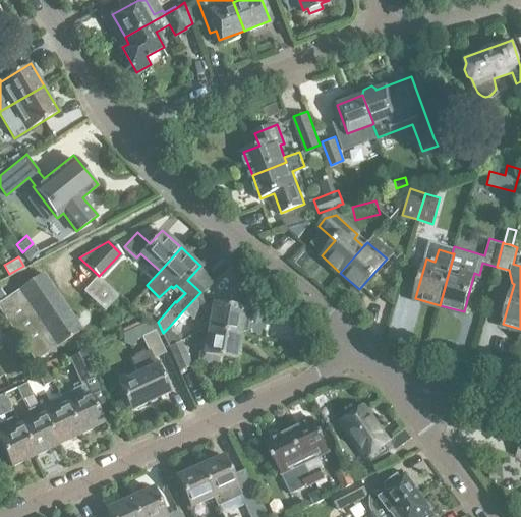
[(6,295),(0,299),(0,308),(11,325),(58,292),(44,270),(6,295)]
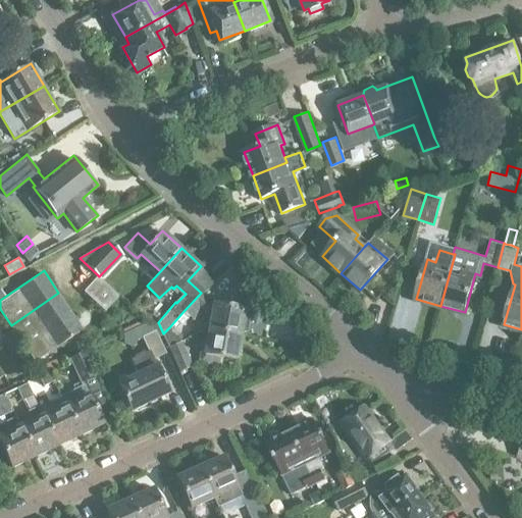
[(99,276),(97,274),(84,290),(105,309),(118,294),(99,276)]
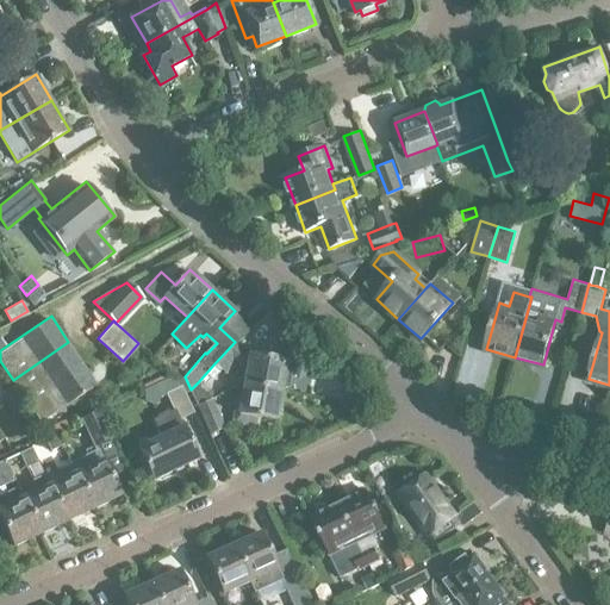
[(13,380),(31,406),(86,367),(68,342),(13,380)]
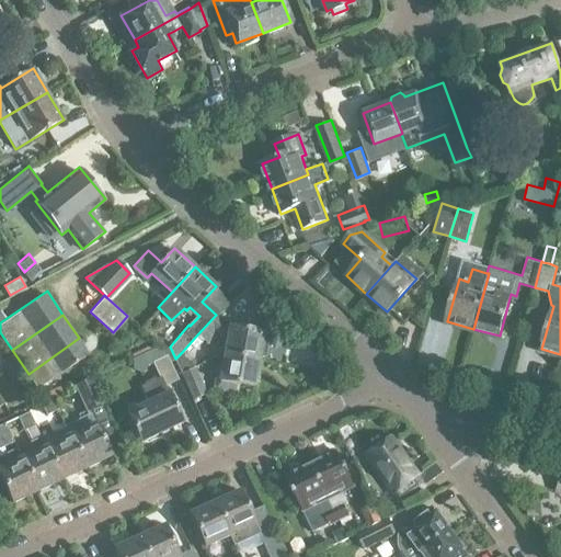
[(228,337),(225,352),(259,359),(264,332),(227,325),(216,315),(198,333),(207,342),(217,331),(222,336),(228,337)]
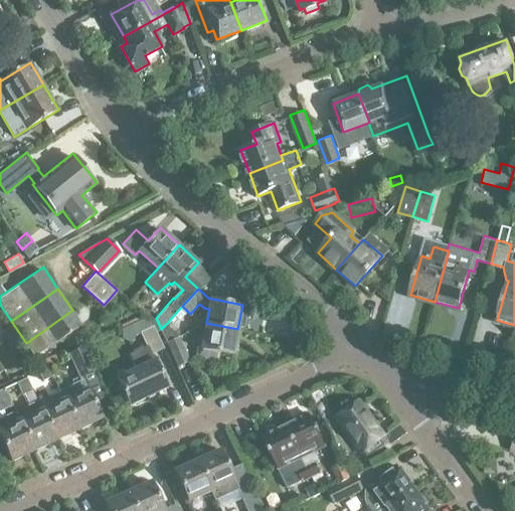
[(34,355),(35,356),(41,365),(48,362),(69,352),(69,351),(67,347),(43,358),(39,352),(81,324),(72,310),(26,343),(34,355)]
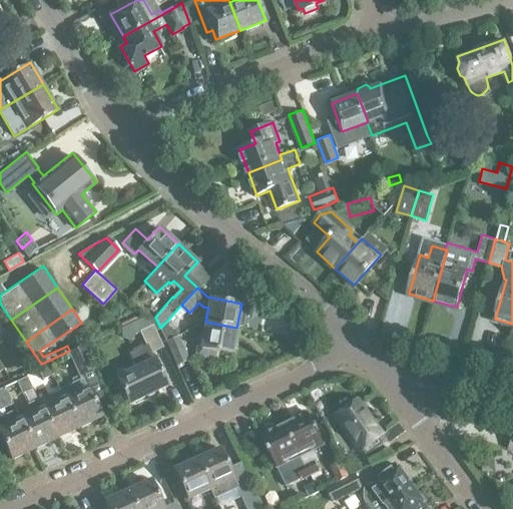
[(126,337),(140,330),(150,352),(162,345),(152,324),(150,324),(146,314),(121,326),(126,337)]
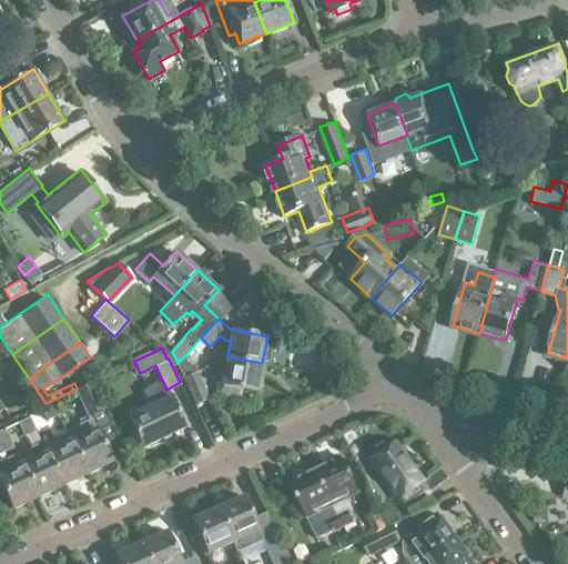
[(215,391),(221,391),(239,394),(240,386),(257,390),(262,363),(227,356),(221,355),(215,391)]
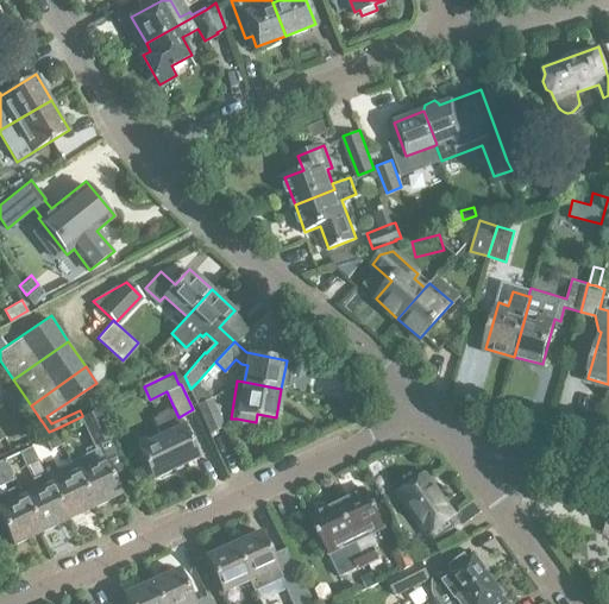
[(190,389),(196,403),(209,396),(212,396),(198,382),(190,389)]
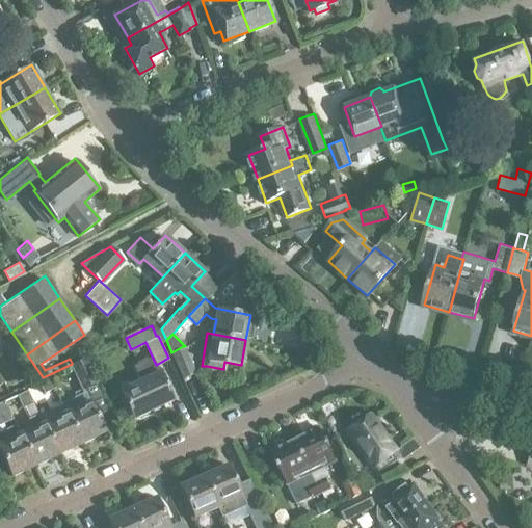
[(183,346),(171,352),(184,377),(195,372),(183,346)]
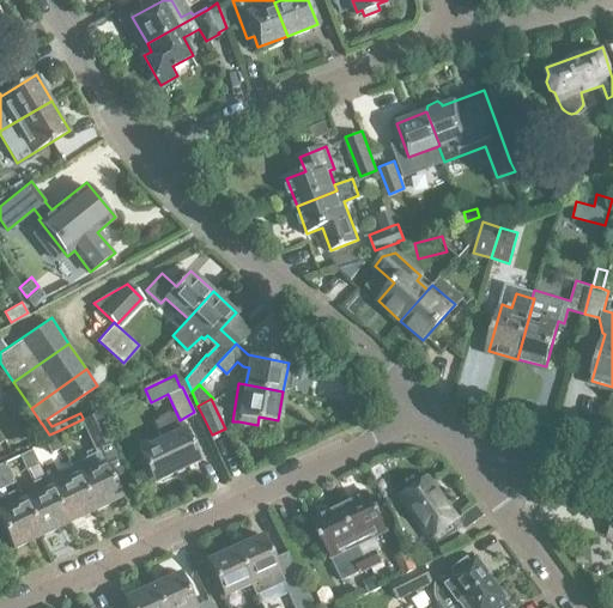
[(83,419),(96,447),(111,438),(98,411),(83,418),(83,419)]
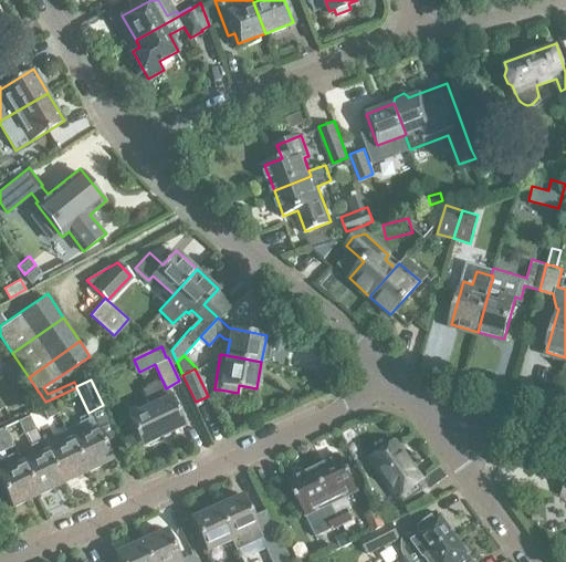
[(171,395),(128,415),(143,445),(185,426),(171,395)]
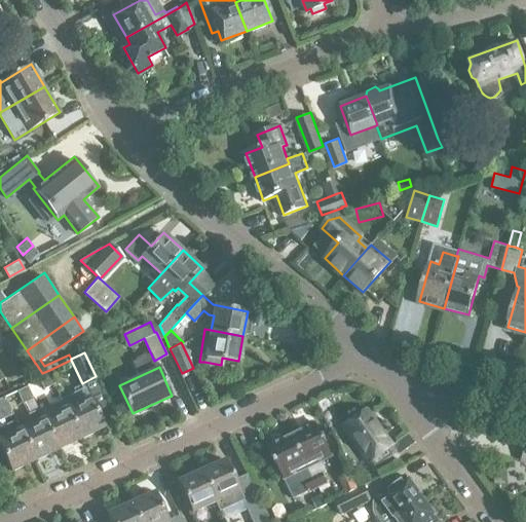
[(42,373),(38,374),(44,387),(54,382),(49,370),(42,373)]
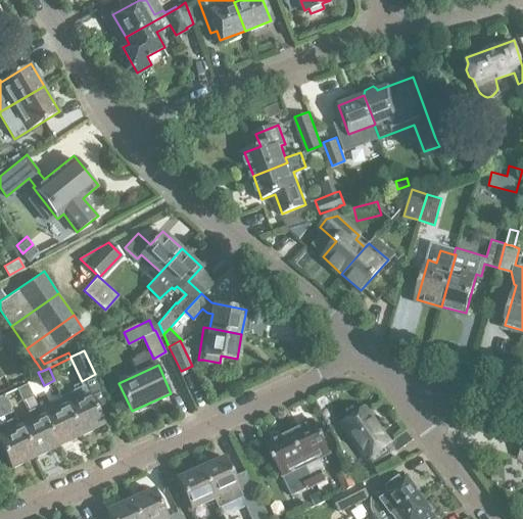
[(33,394),(28,382),(16,387),(22,399),(33,394)]
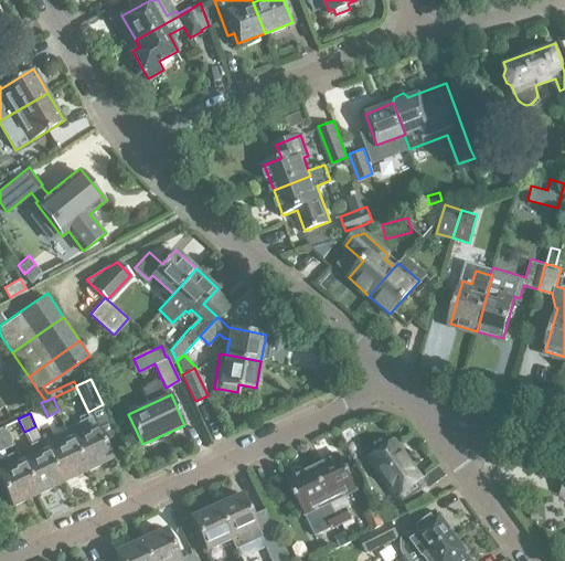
[(65,426),(71,438),(86,470),(113,458),(92,415),(65,426)]
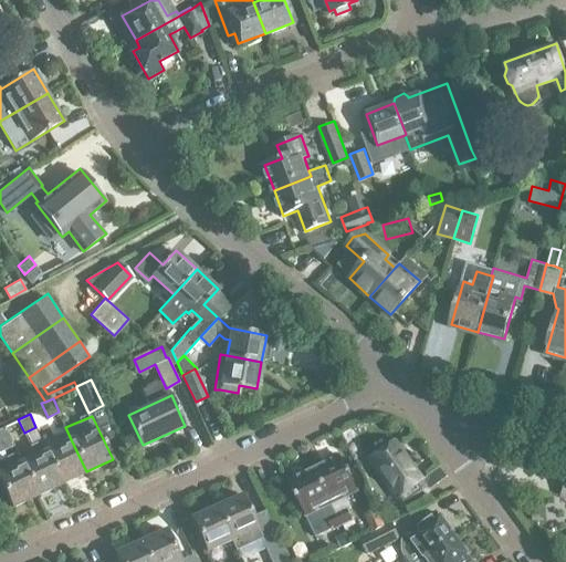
[(3,426),(0,427),(0,449),(14,444),(7,427),(4,428),(3,426)]
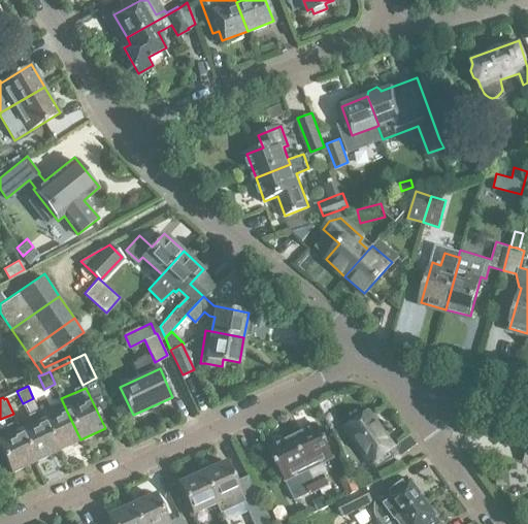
[(38,410),(15,420),(35,461),(59,451),(44,421),(38,410)]
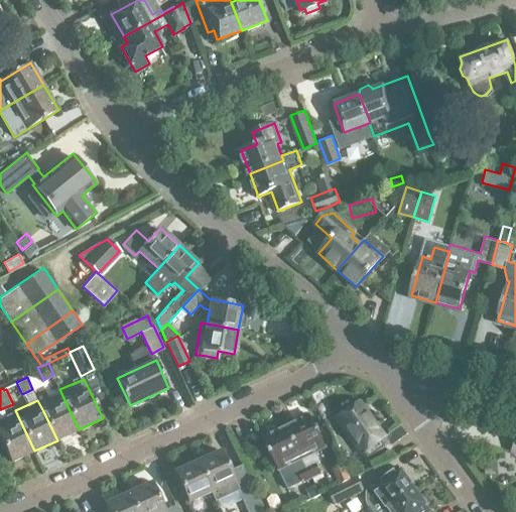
[(65,400),(43,411),(57,440),(79,429),(65,400)]
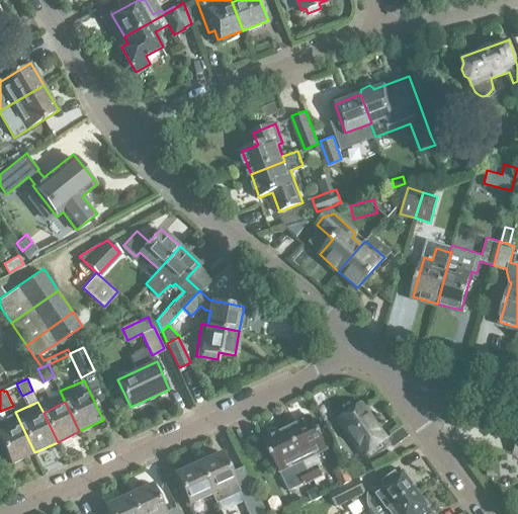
[(356,441),(371,462),(392,447),(385,439),(386,438),(361,404),(357,408),(355,405),(345,412),(347,415),(342,418),(357,440),(356,441)]
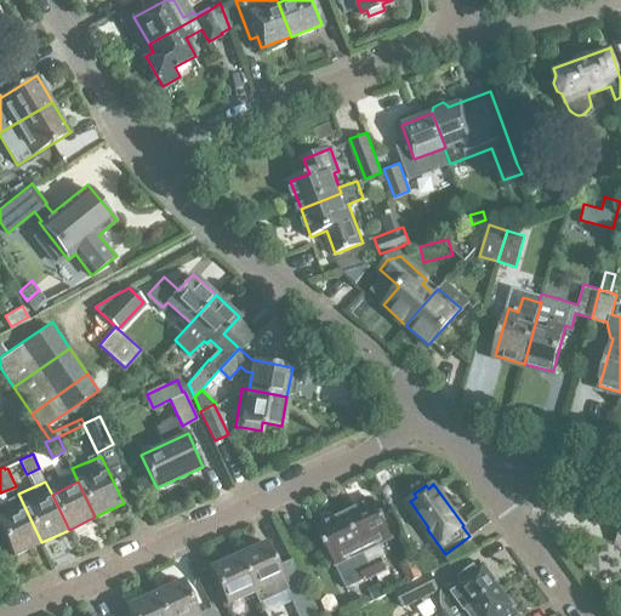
[(18,494),(7,500),(10,505),(7,506),(11,514),(0,518),(0,546),(9,542),(15,555),(41,542),(18,494)]
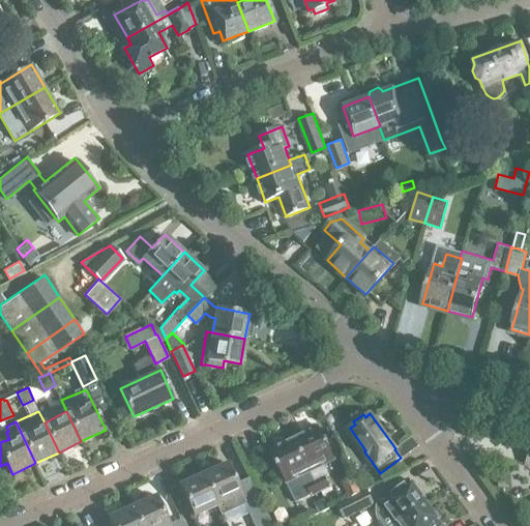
[(320,426),(295,437),(321,489),(330,485),(325,474),(329,472),(324,462),(335,457),(320,426)]
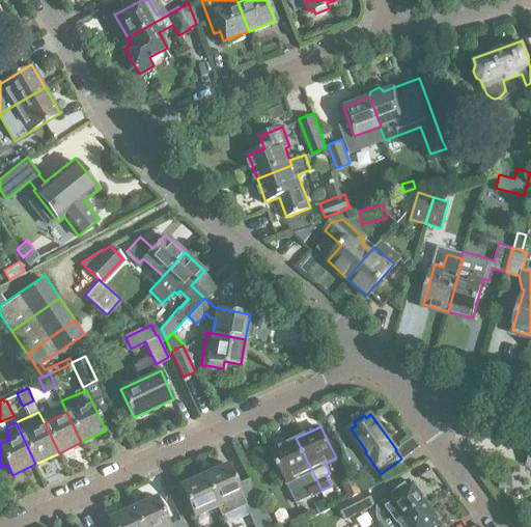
[(273,449),(272,450),(297,501),(311,494),(312,495),(322,490),(296,438),(286,443),(281,441),(274,444),(273,449)]
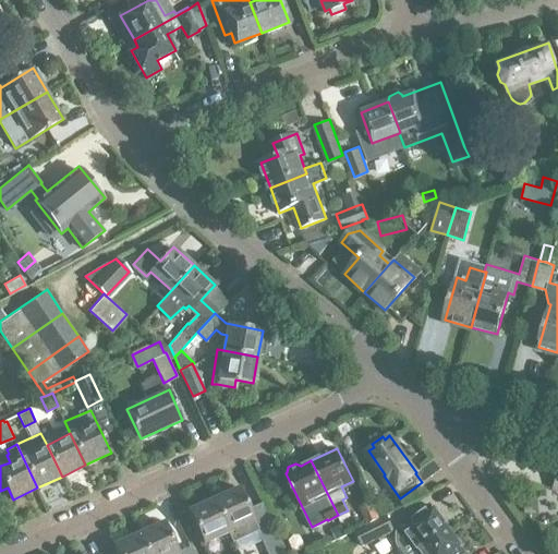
[(257,530),(258,529),(240,489),(215,500),(228,531),(232,541),(245,534),(245,536),(257,530)]
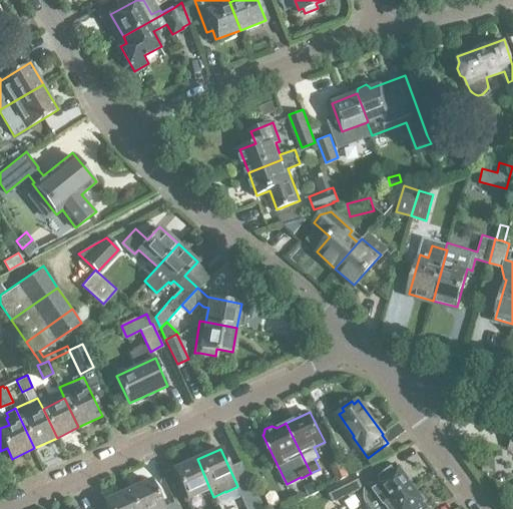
[(187,498),(209,488),(197,459),(174,470),(187,498)]
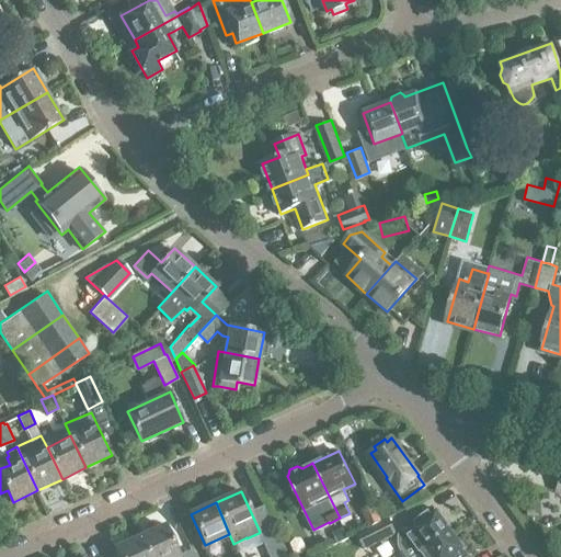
[(361,508),(369,525),(369,526),(382,521),(374,502),(361,508)]
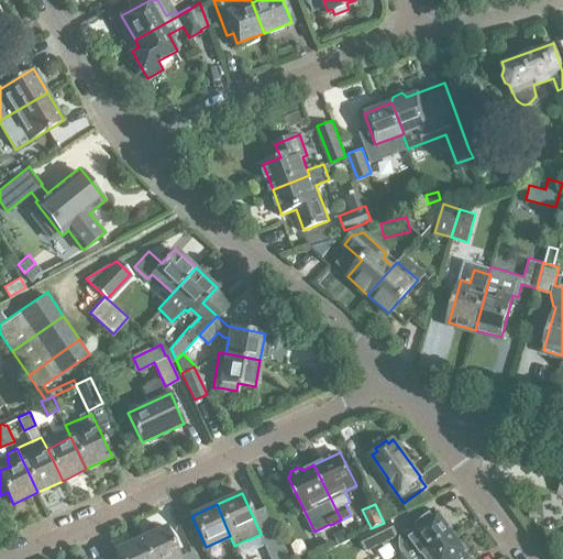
[(396,558),(415,558),(453,533),(435,508),(406,530),(416,543),(403,552),(395,558),(396,558)]
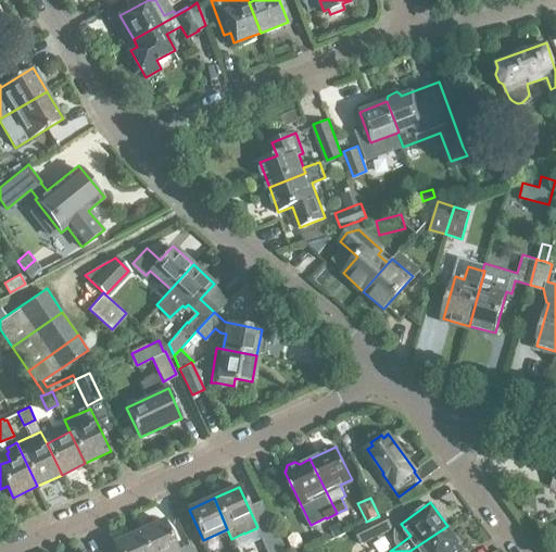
[(353,528),(361,542),(392,526),(384,513),(379,516),(366,522),(366,521),(353,528)]
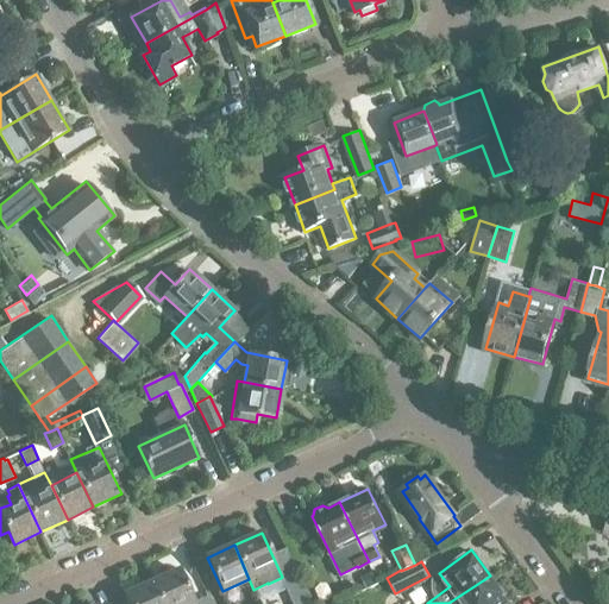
[(378,580),(372,568),(360,573),(368,586),(378,580)]
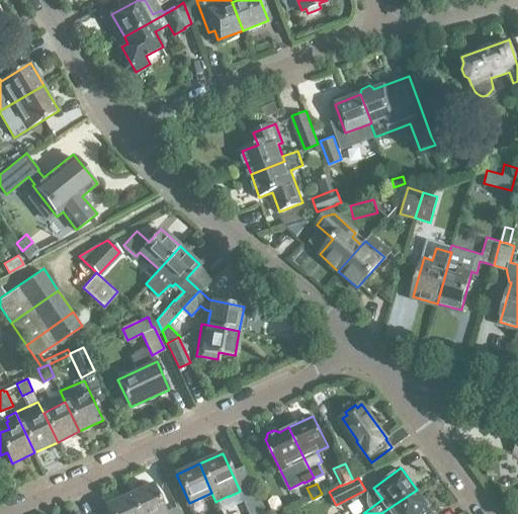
[(166,513),(153,485),(130,495),(138,513),(166,513)]
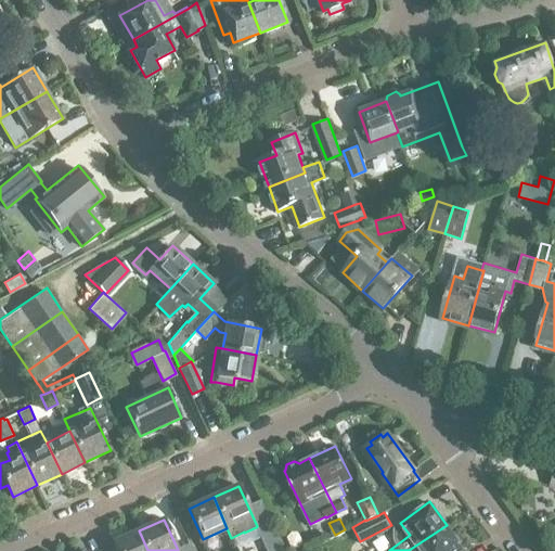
[(257,526),(256,527),(267,550),(283,550),(270,521),(257,526)]
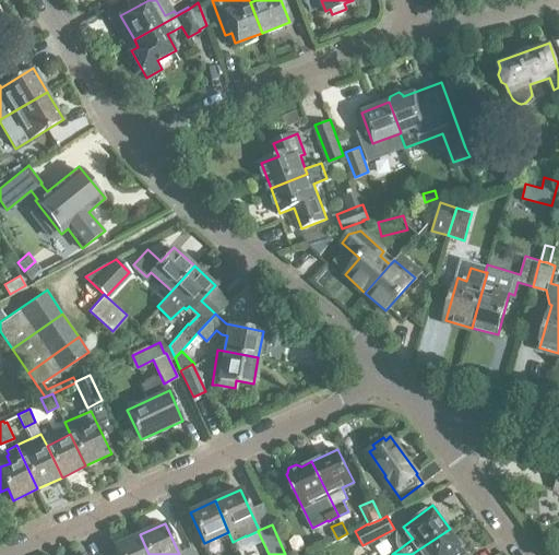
[(462,554),(466,552),(450,529),(412,554),(393,554),(392,554),(391,554),(462,554)]
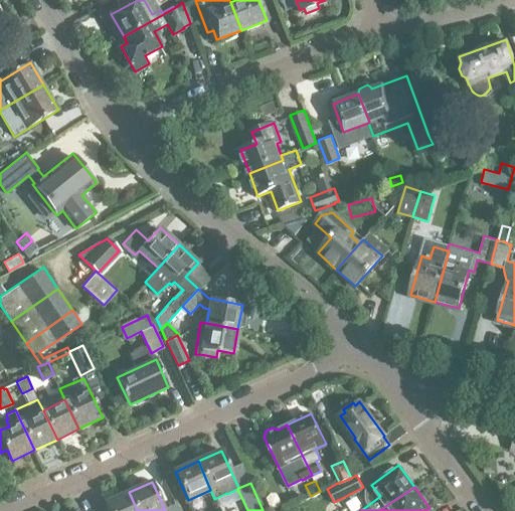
[(137,510),(129,492),(106,503),(109,510),(137,510)]
